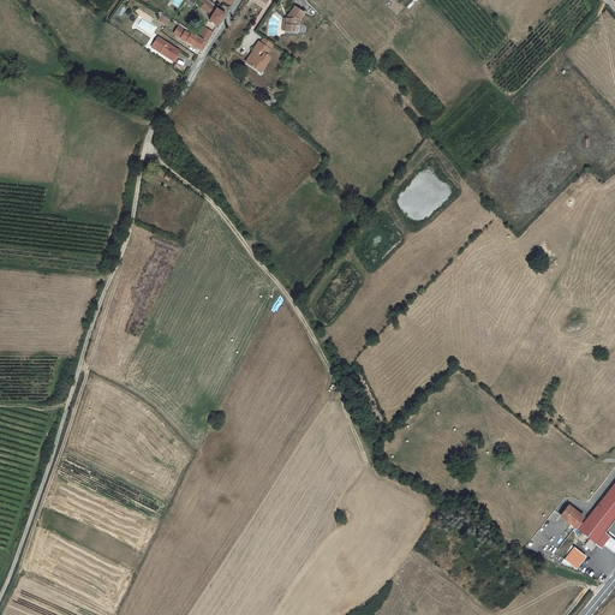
[(207,19),(215,25),(224,12),(219,9),(216,6),(206,0),(198,0),(202,3),(199,6),(212,13),(207,19)]
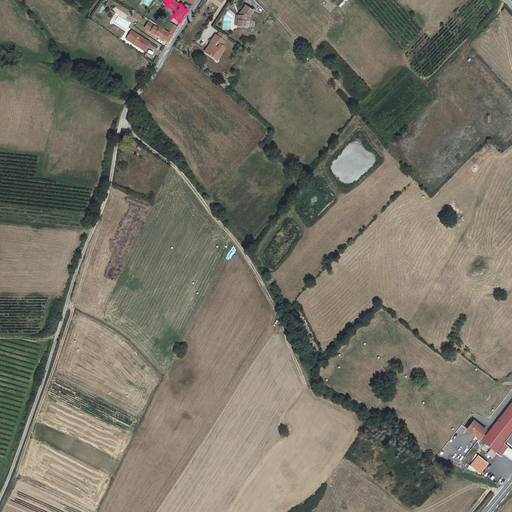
[(253,10),(244,5),(239,12),(239,15),(237,15),(237,24),(244,25),(244,21),(247,16),(248,16),(253,10)]
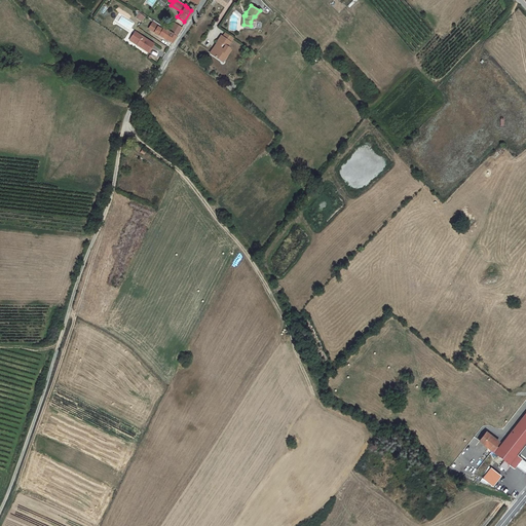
[(138,12),(134,17),(140,22),(144,16),(138,12)]
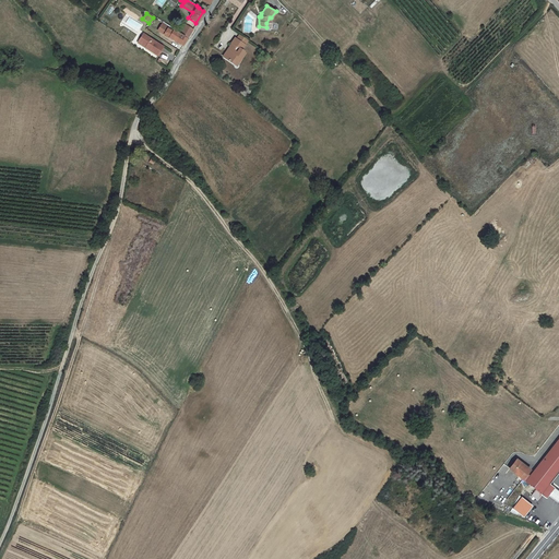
[(173,30),(162,22),(155,31),(162,35),(163,34),(166,28),(171,32),(173,30)]
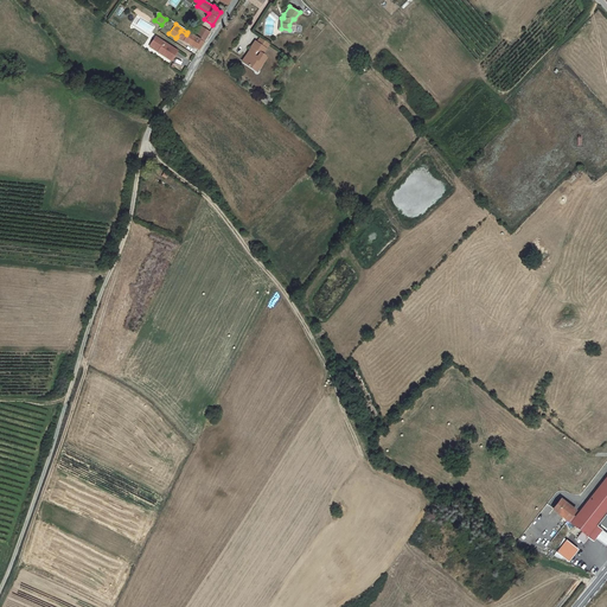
[(195,36),(203,40),(204,39),(209,31),(200,26),(195,36)]
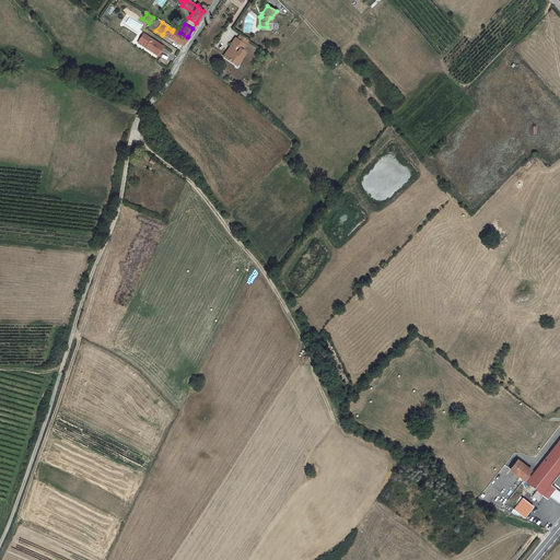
[(163,34),(182,46),(187,38),(183,36),(173,30),(172,32),(166,28),(163,34)]
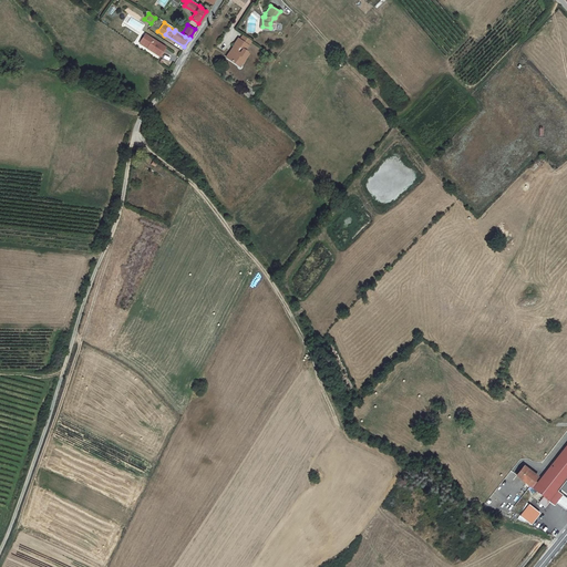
[(143,33),(138,41),(146,47),(145,48),(158,57),(164,48),(143,33)]
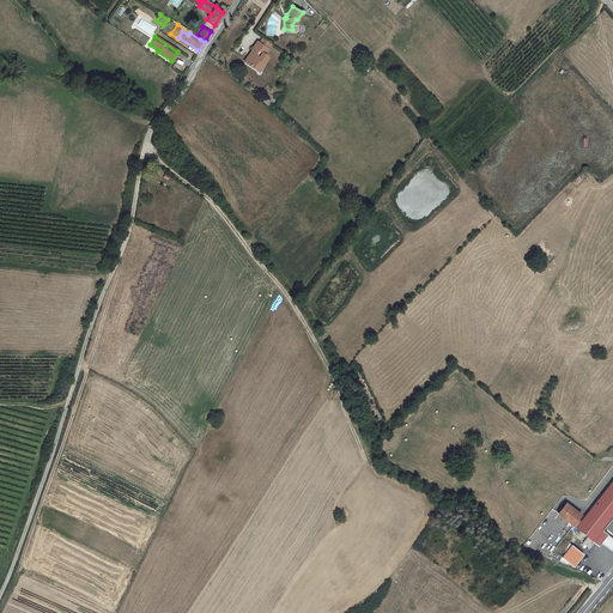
[(263,53),(271,42),(261,36),(259,41),(256,40),(253,44),(254,46),(243,60),(252,66),(253,65),(256,66),(260,61),(261,61),(266,54),(263,53)]
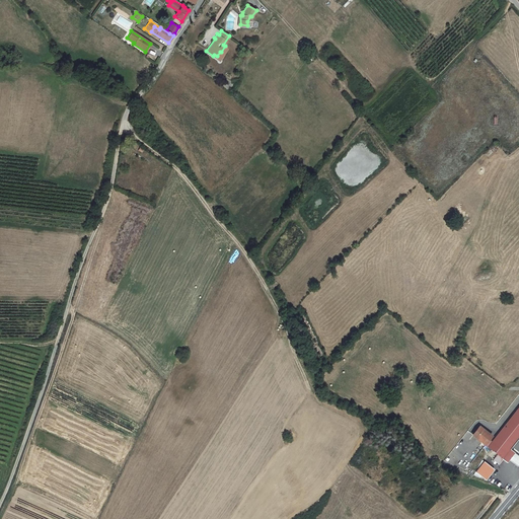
[(214,55),(213,56),(218,60),(223,54),(221,52),(220,52),(217,56),(214,55)]
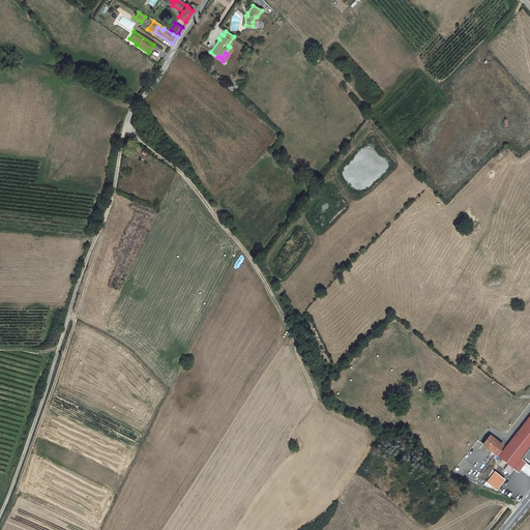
[(529,424),(526,421),(503,450),(500,448),(503,444),(499,442),(491,451),(508,465),(504,470),(510,474),(514,469),(512,468),(521,458),(529,445),(529,424)]
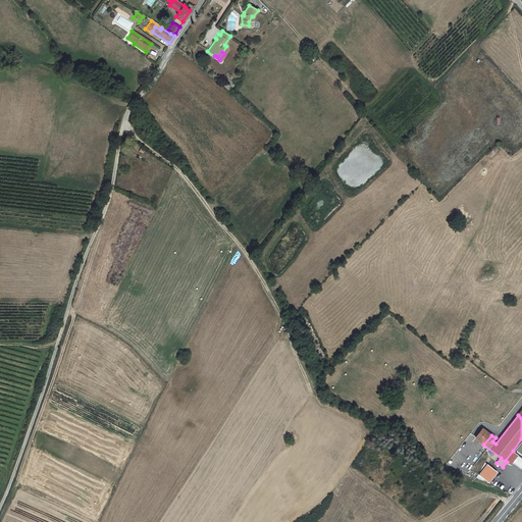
[(491,435),(482,427),(474,437),(483,445),(491,435)]
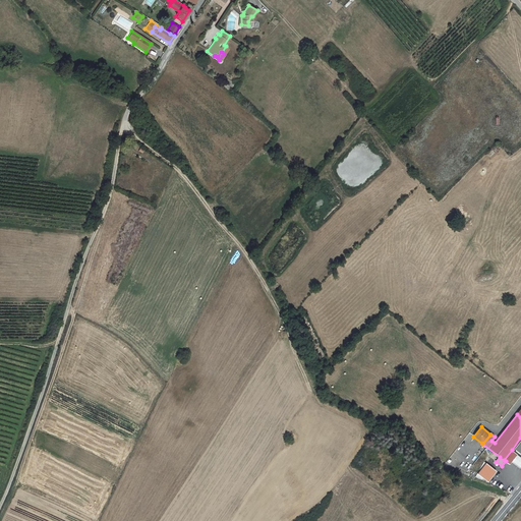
[(520,457),(512,450),(504,460),(506,461),(509,464),(511,461),(520,467),(520,457)]
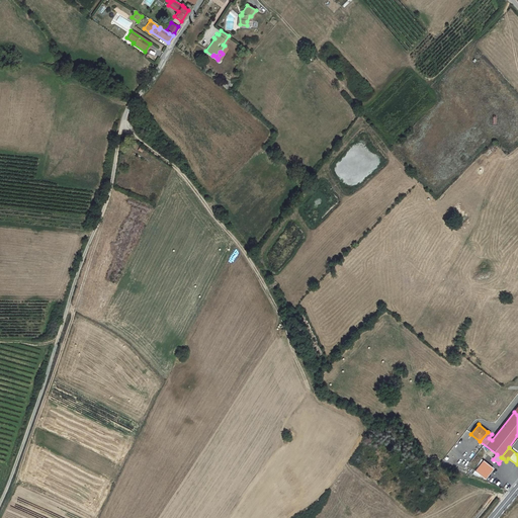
[(483,460),(481,459),(472,473),(481,477),(482,476),(476,471),(483,460)]
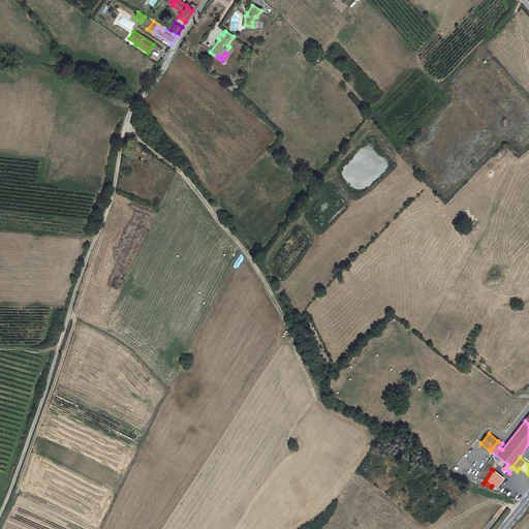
[(504,478),(493,470),(486,481),(492,486),(496,489),(504,478)]
